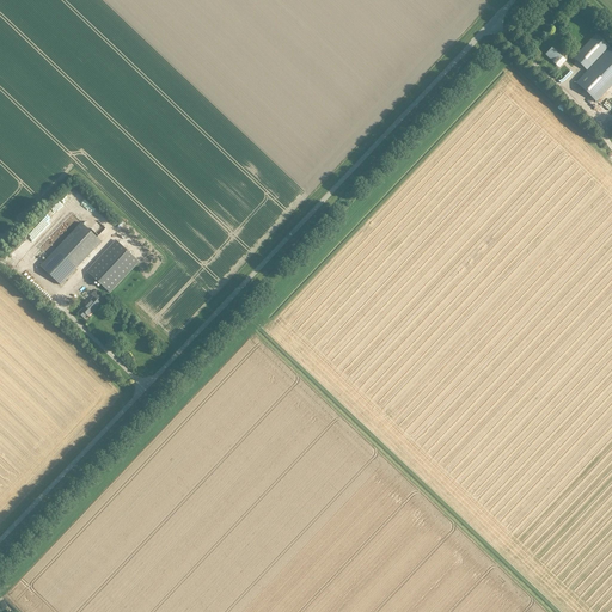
[(597,35),(574,57),(587,71),(609,47),(597,35)]
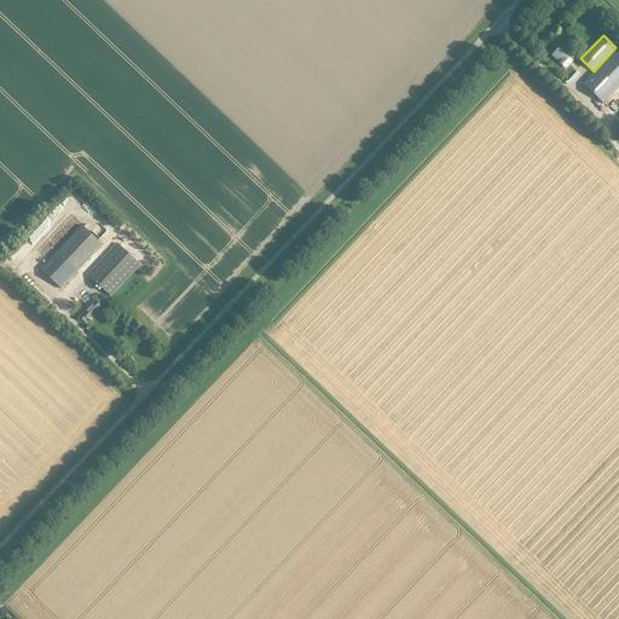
[(568,58),(559,47),(551,56),(562,65),(568,58)]
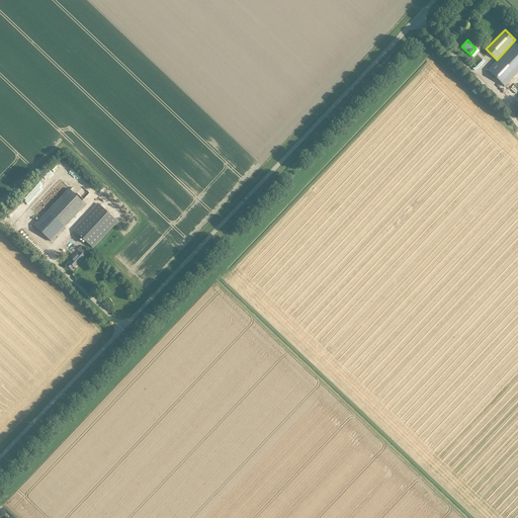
[(517,41),(516,40),(488,70),(504,86),(517,72),(517,41)]
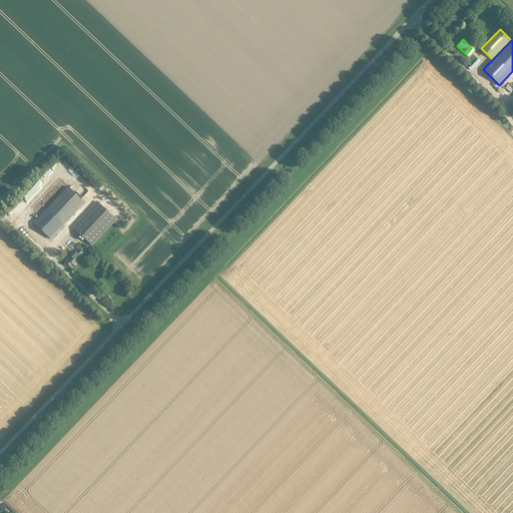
[(33,223),(50,238),(84,202),(67,186),(33,223)]
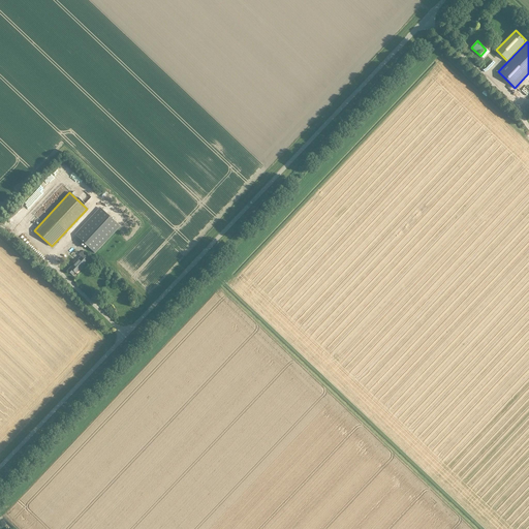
[(75,236),(94,253),(120,226),(100,208),(75,236)]
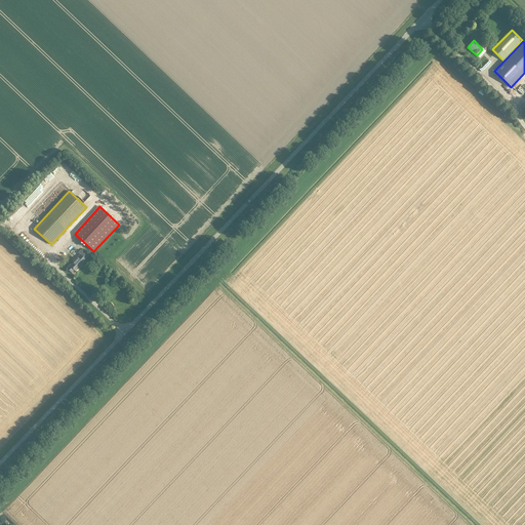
[(75,271),(85,260),(83,257),(85,254),(81,250),(80,250),(78,252),(80,254),(68,268),(72,272),(74,270),(75,271)]
